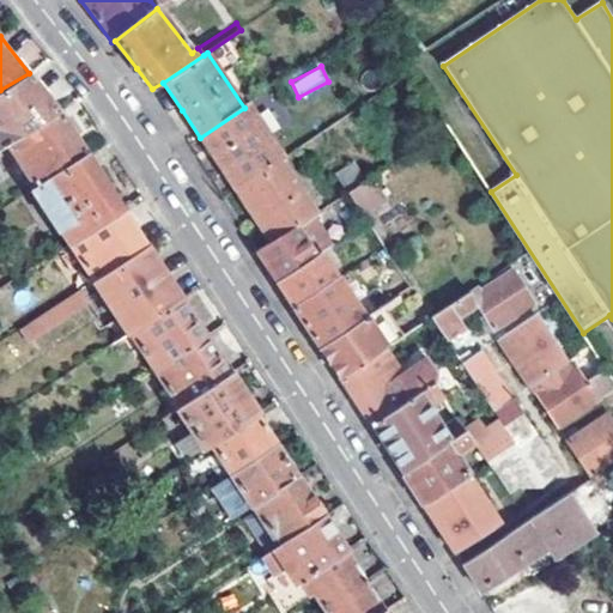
[(0,151),(10,145),(60,113),(29,73),(0,90),(0,151)]
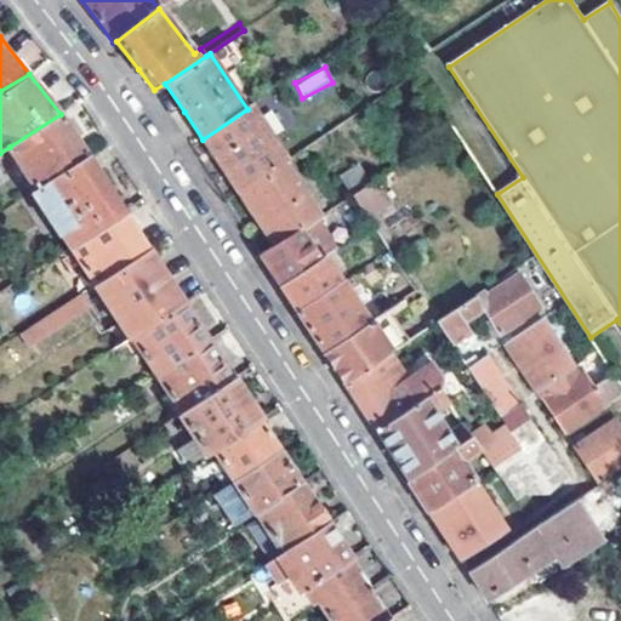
[(221,166),(239,193),(285,163),(288,160),(251,107),(248,109),(203,140),(221,166)]
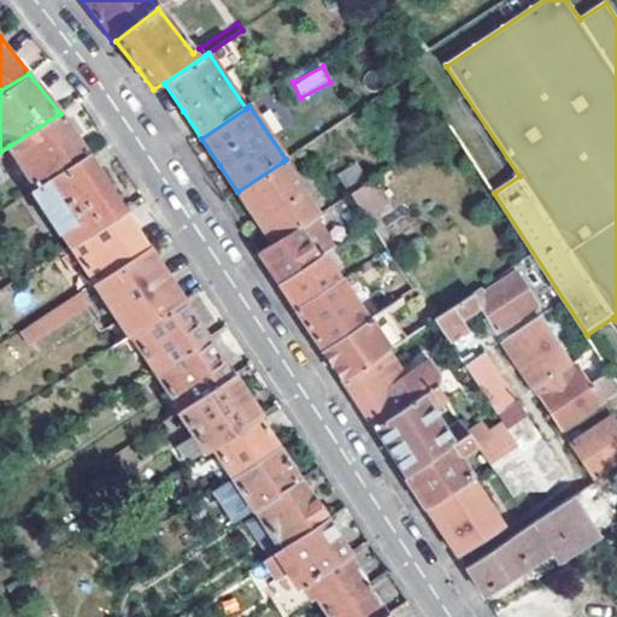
[(39,189),(88,156),(60,113),(10,146),(39,189)]
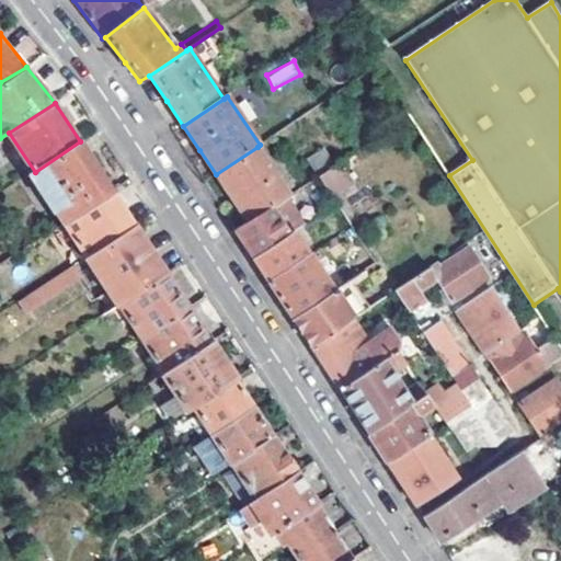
[(64,225),(113,192),(80,141),(35,172),(27,175),(55,215),(57,215),(64,225)]
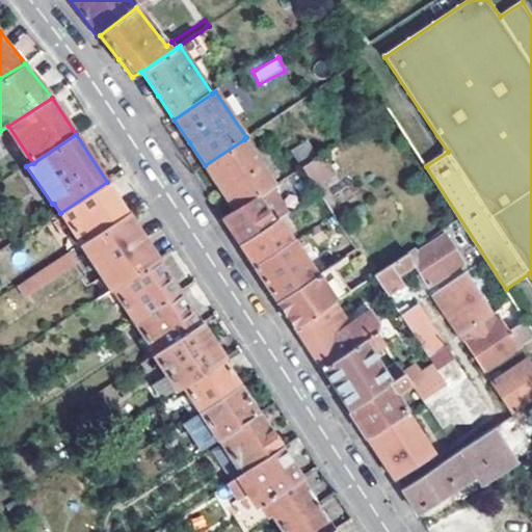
[(220,188),(237,212),(273,188),(275,187),(244,139),(205,165),(220,188)]
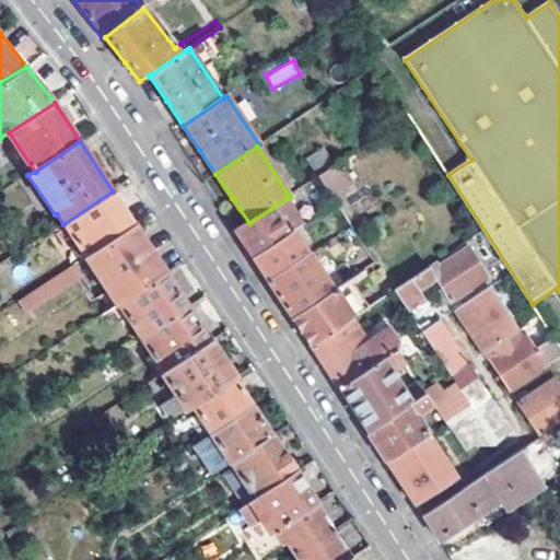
[(308,162),(318,177),(336,166),(326,151),(308,162)]
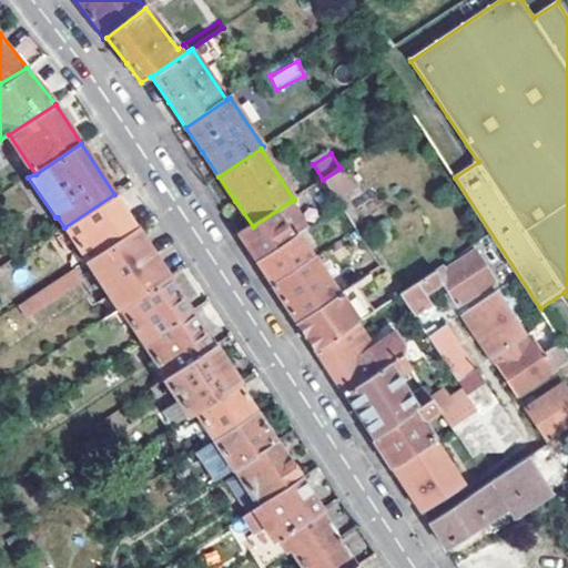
[(87,262),(137,229),(114,194),(64,227),(87,262)]
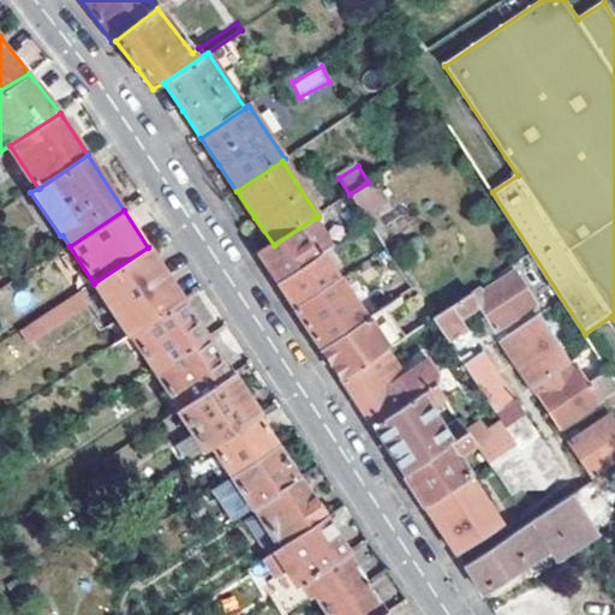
[(278,285),(324,252),(334,246),(316,218),(274,245),(258,255),(269,270),(278,285)]
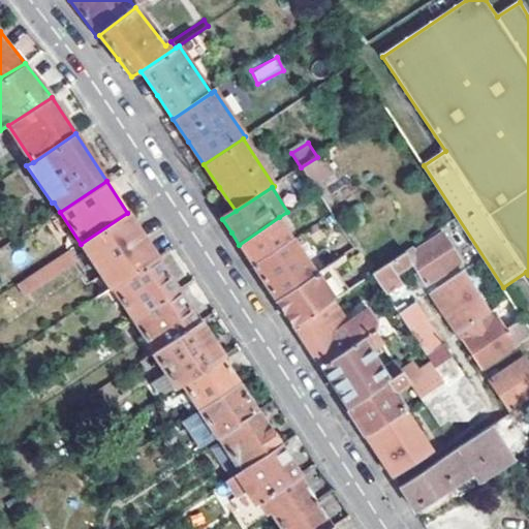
[(113,288),(157,259),(127,213),(81,244),(111,289),(113,288)]
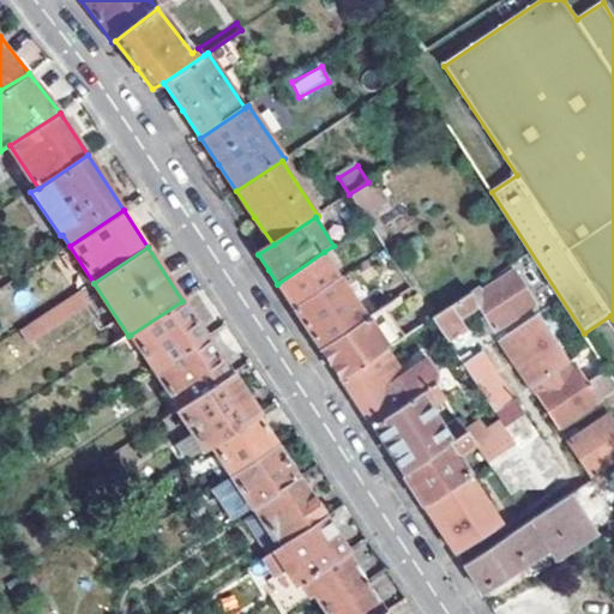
[(293,309),(341,276),(324,252),(277,284),(286,298),(293,309)]
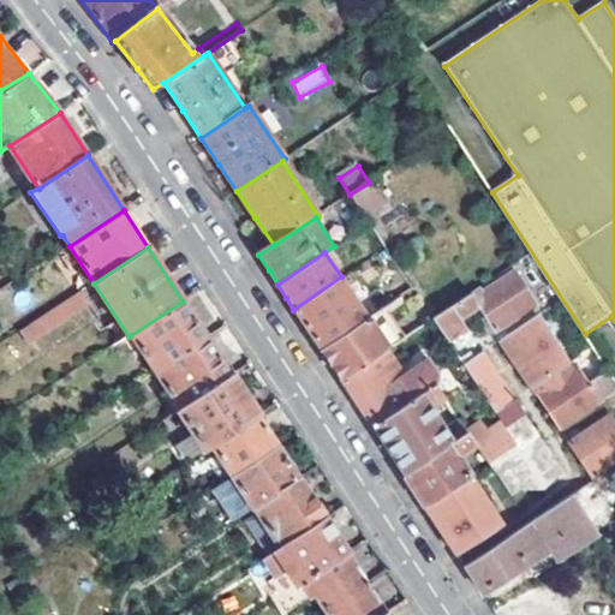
[(441,332),(446,340),(465,329),(459,318),(473,308),(483,321),(488,317),(499,330),(538,303),(517,272),(485,290),(483,286),(433,318),(441,332)]
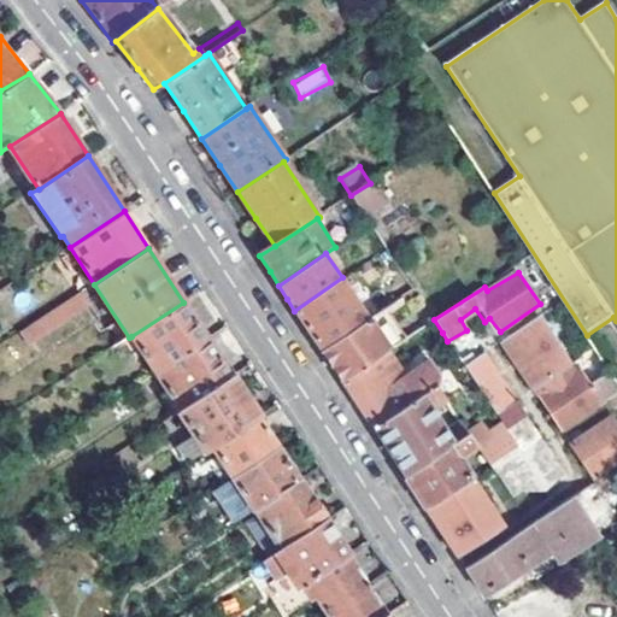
[(370,318),(342,277),(294,311),(312,338),(321,351),(370,318)]
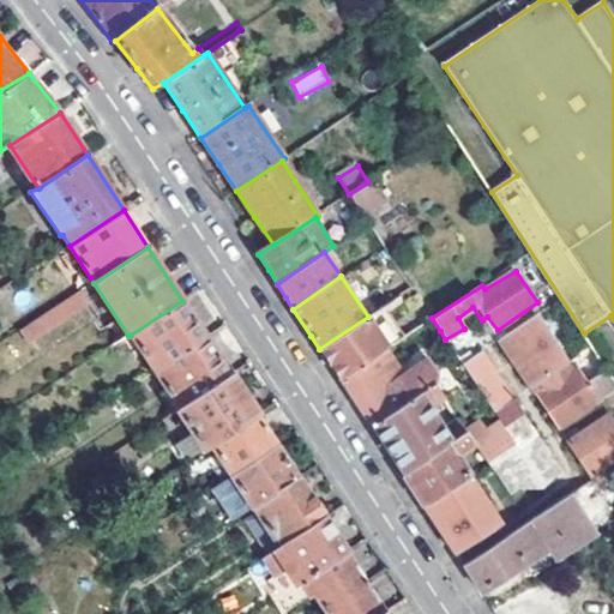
[(89,301),(82,292),(20,332),(28,343),(89,301)]
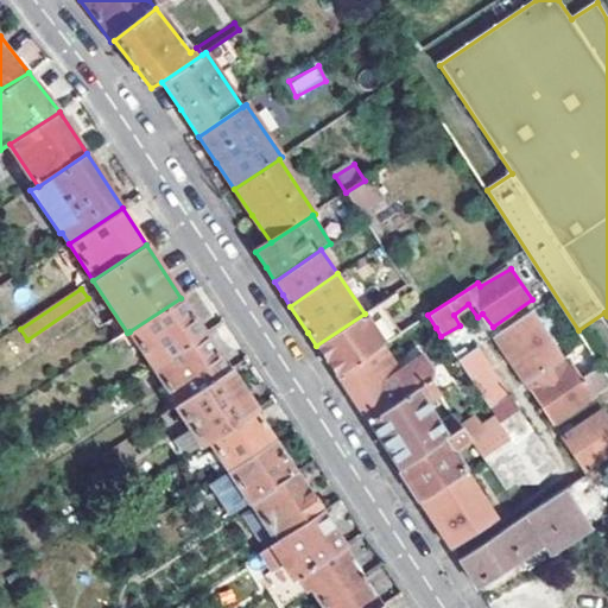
[(154,368),(204,334),(181,298),(130,331),(154,368)]
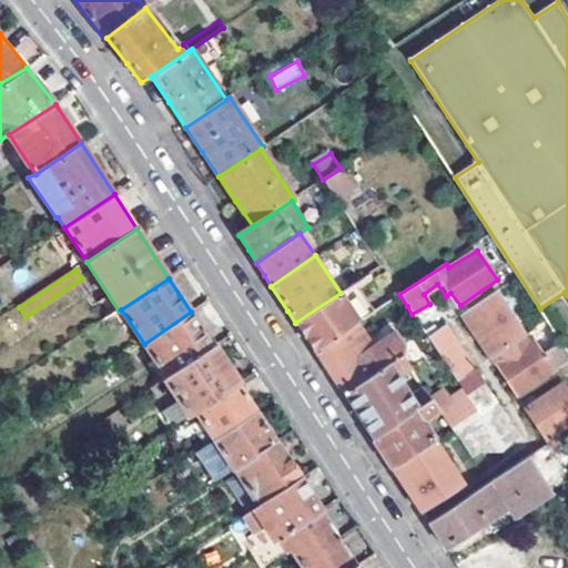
[(463,313),(493,356),(526,333),(497,291),(463,313)]
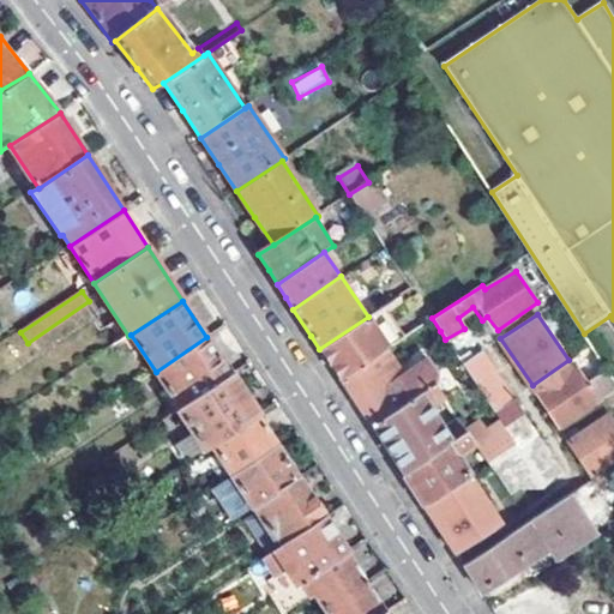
[(368,317),(319,349),(329,363),(341,380),(389,348),(368,317)]
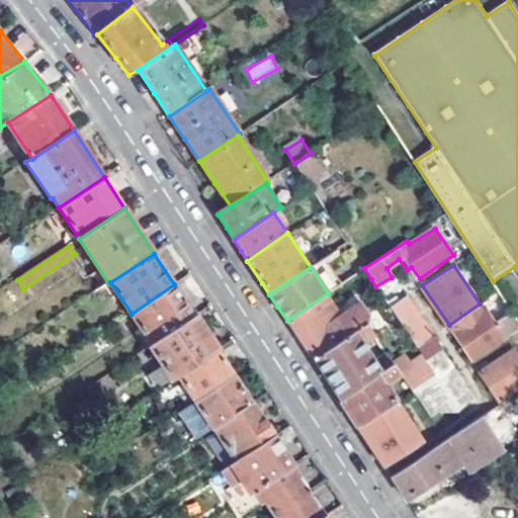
[(351,277),(358,287),(371,279),(364,268),(351,277)]
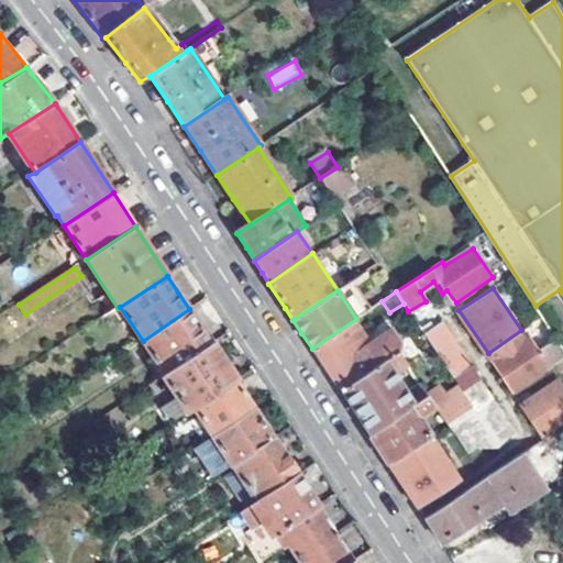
[(384,321),(374,307),(365,313),(371,321),(376,329),(384,321)]
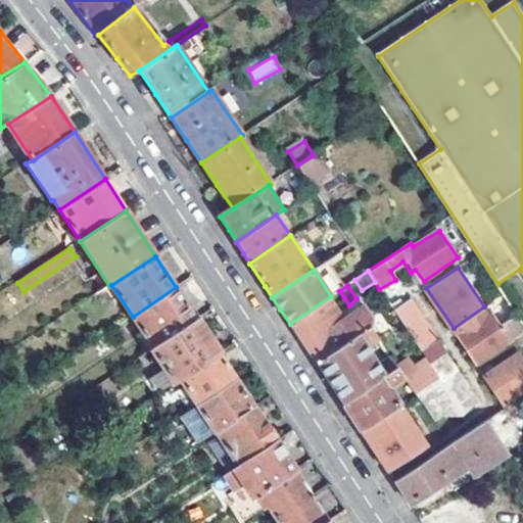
[(133,317),(153,348),(196,320),(176,287),(133,317)]
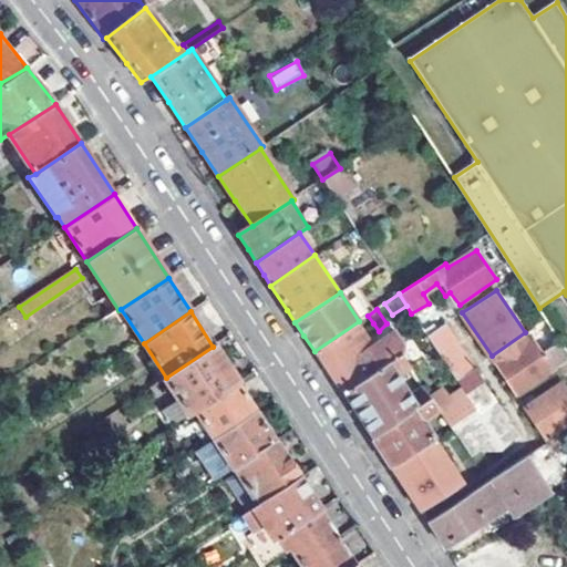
[(329,373),(342,394),(401,354),(408,364),(430,349),(411,325),(353,362),(347,352),(366,339),(361,333),(373,323),(368,316),(359,321),(315,351),(329,373)]
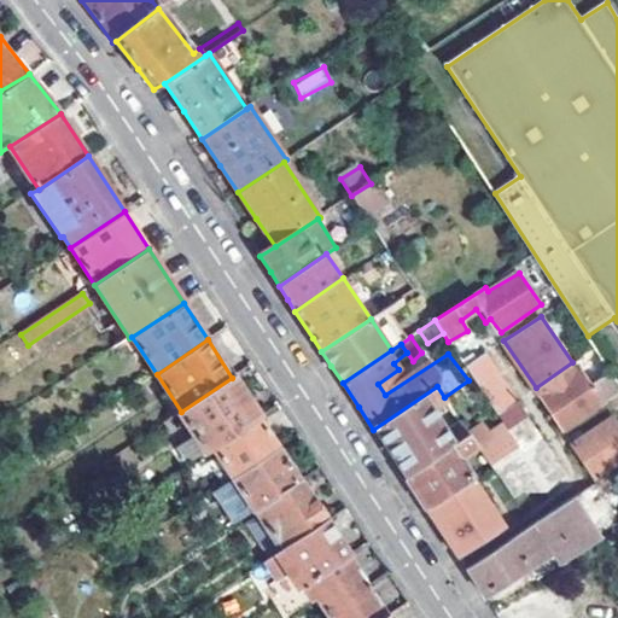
[(460,361),(465,367),(477,359),(473,353),(460,361)]
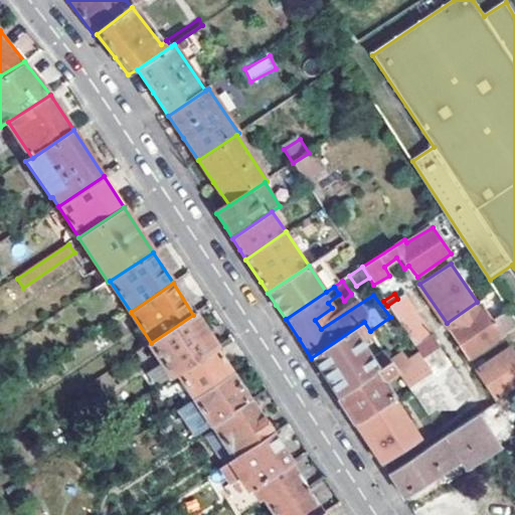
[(387,306),(413,346),(430,335),(403,296),(397,299),(387,306)]
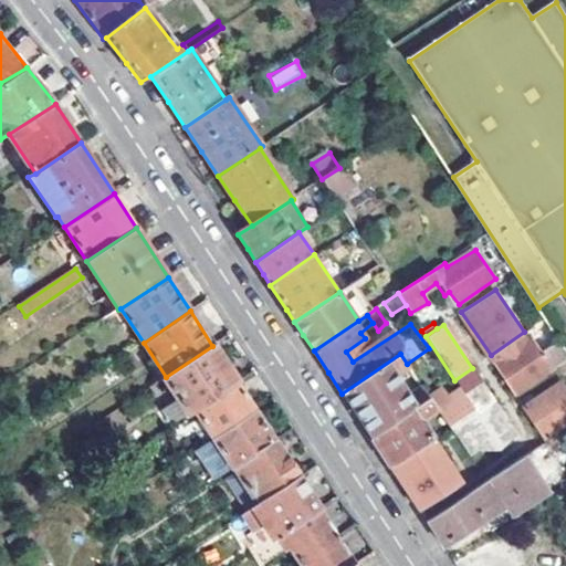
[(496,364),(517,394),(554,369),(533,338),(496,364)]
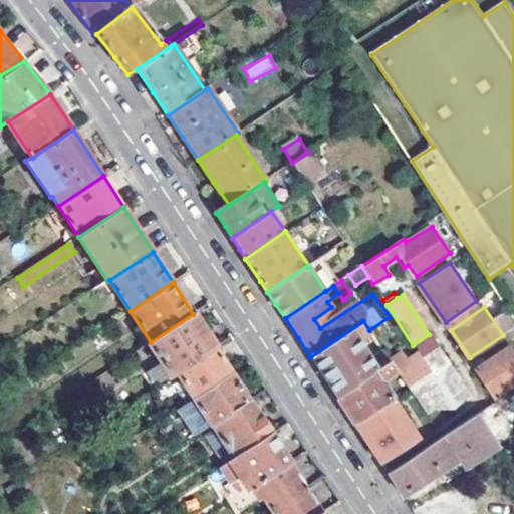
[(177,374),(215,347),(193,314),(151,342),(148,344),(161,364),(149,372),(158,387),(177,374)]
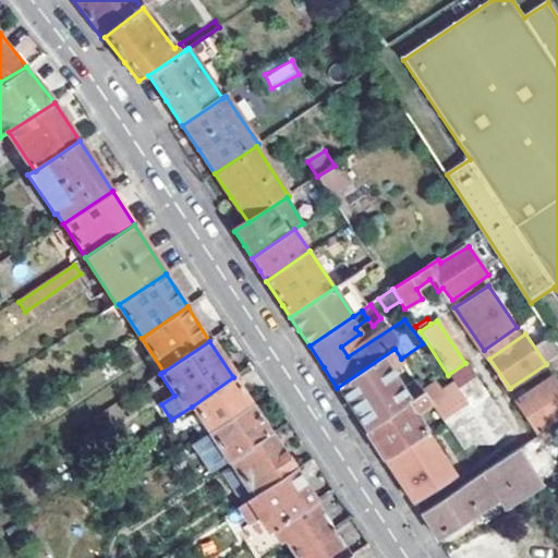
[(351,410),(365,432),(426,393),(420,384),(405,391),(393,374),(407,365),(401,359),(395,349),(337,388),(351,410)]
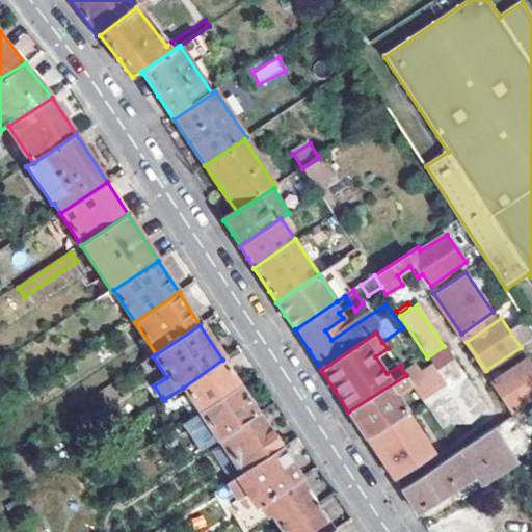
[(432,365),(436,372),(454,362),(444,346),(427,357),(432,365)]
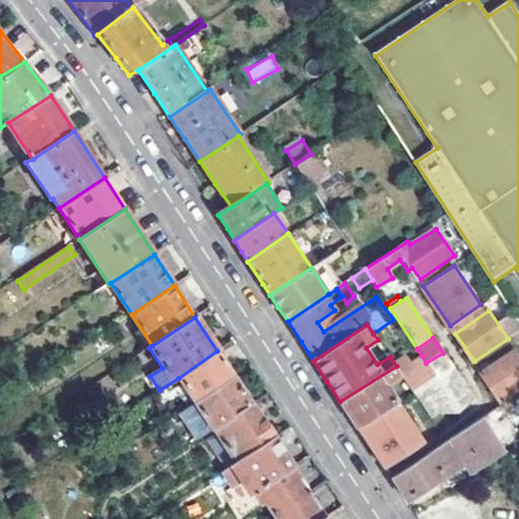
[(482,372),(500,401),(518,388),(518,354),(515,349),(482,372)]
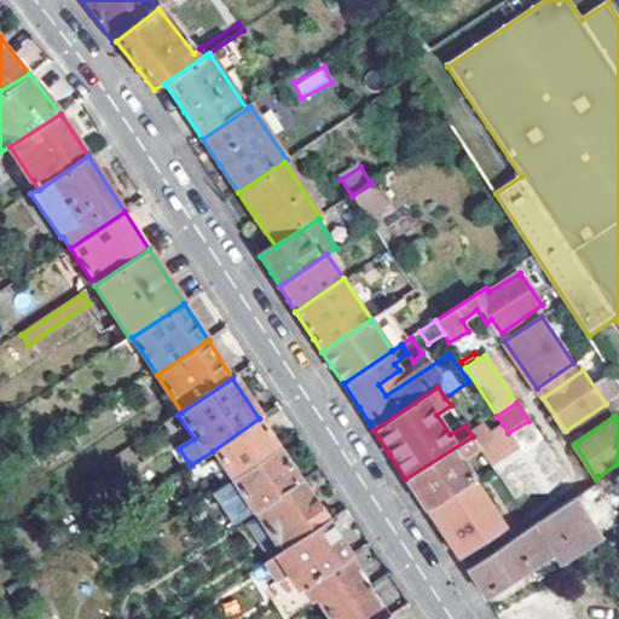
[(233,481),(279,450),(259,418),(213,451),(233,481)]
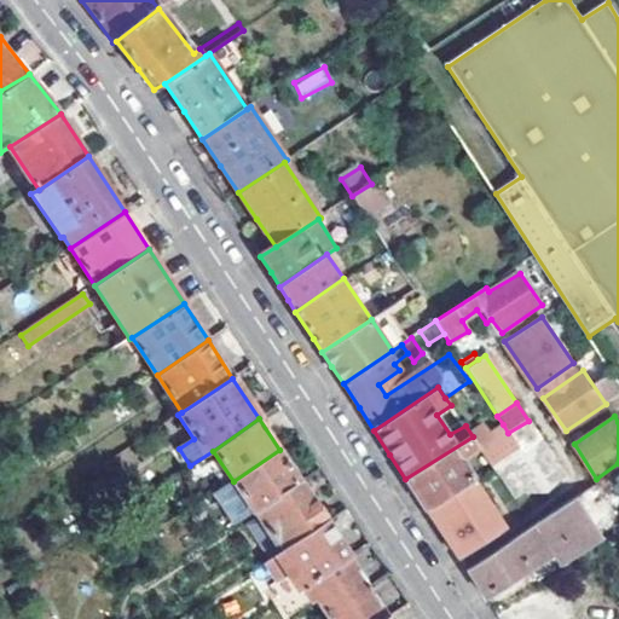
[(547,492),(567,479),(528,421),(508,433),(518,449),(501,461),(522,491),(547,492)]
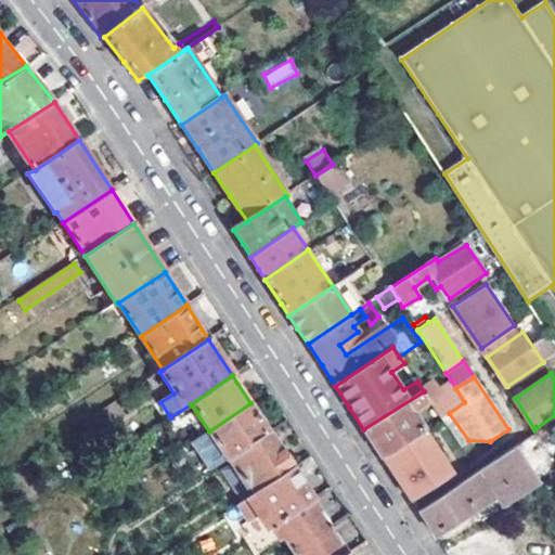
[(451,381),(427,397),(429,400),(441,418),(449,413),(464,402),(455,388),(451,381)]
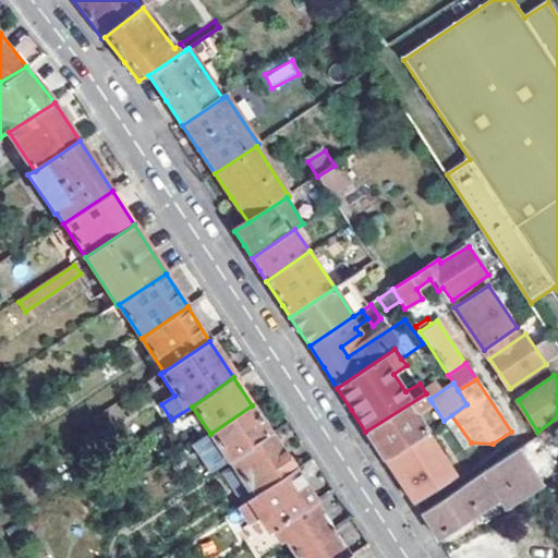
[(375,447),(385,461),(425,433),(413,415),(432,402),(429,399),(426,393),(365,432),(375,447)]
